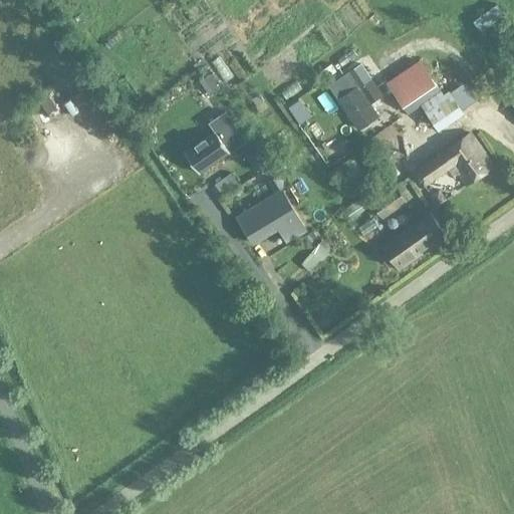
[(503,14),(496,4),(473,21),(480,31),(503,14)]
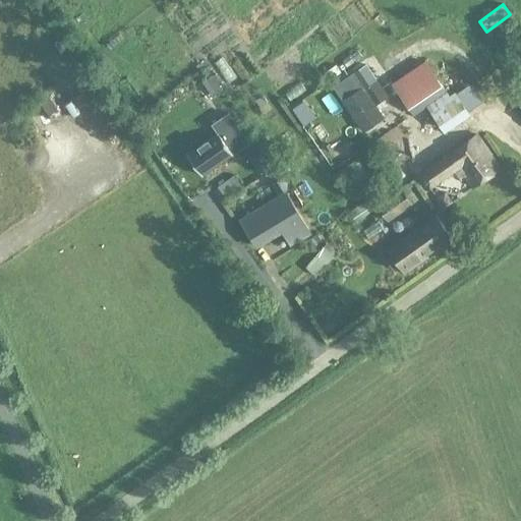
[(368,63),(334,87),(364,131),(384,118),(378,110),(388,103),(385,99),(390,96),(368,63)]
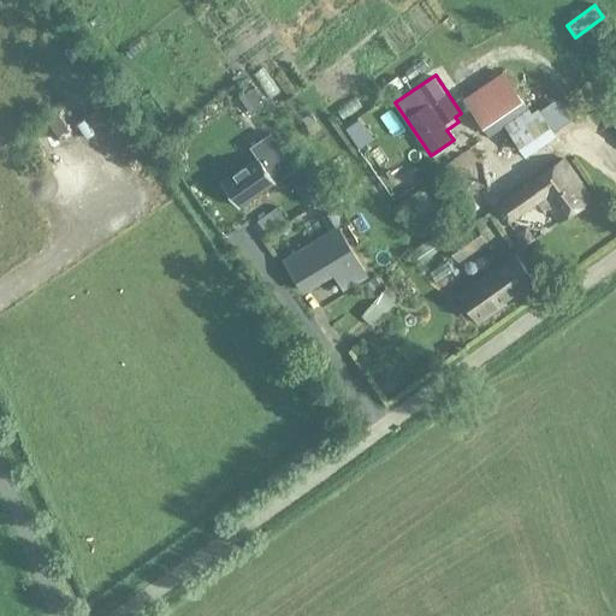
[(403,84),(397,76),(388,82),(394,90),(403,84)]
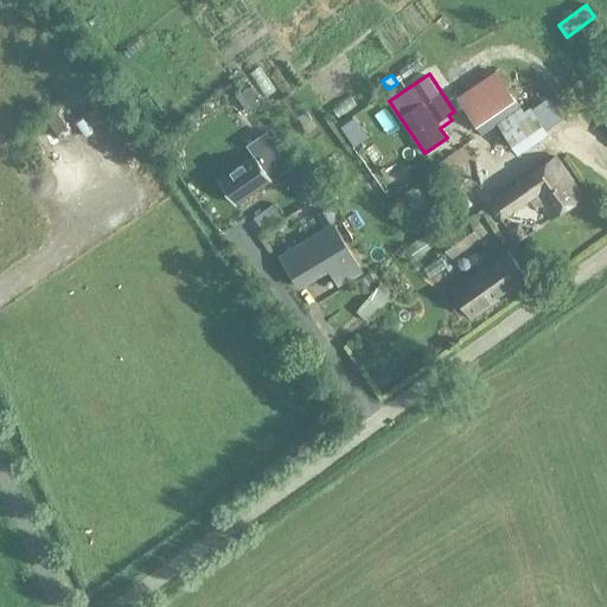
[(259,103),(247,88),(236,96),(247,112),(259,103)]
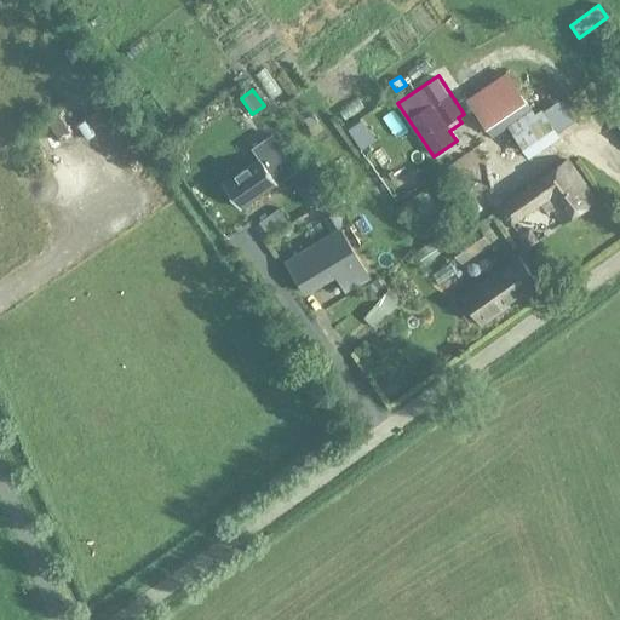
[(532,110),(507,126),(529,158),(561,136),(558,132),(575,121),(562,101),(544,112),(543,109),(534,114),(532,110)]
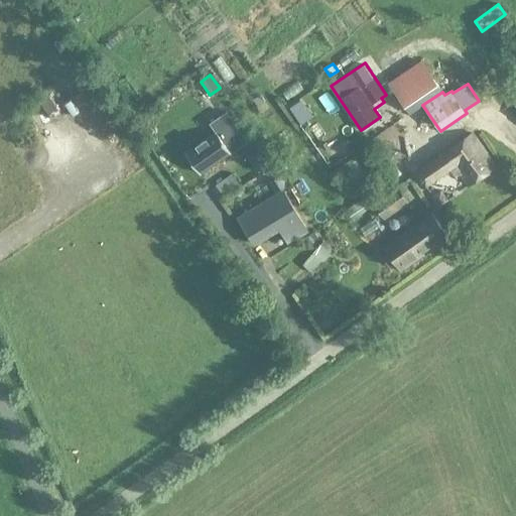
[(318,120),(329,113),(319,99),(308,106),(318,120)]
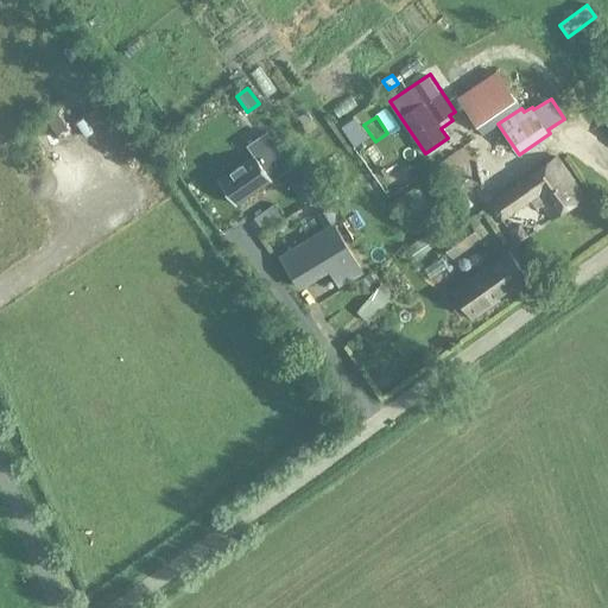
[(235,204),(290,166),(266,133),(248,145),(255,156),(219,181),(235,204)]
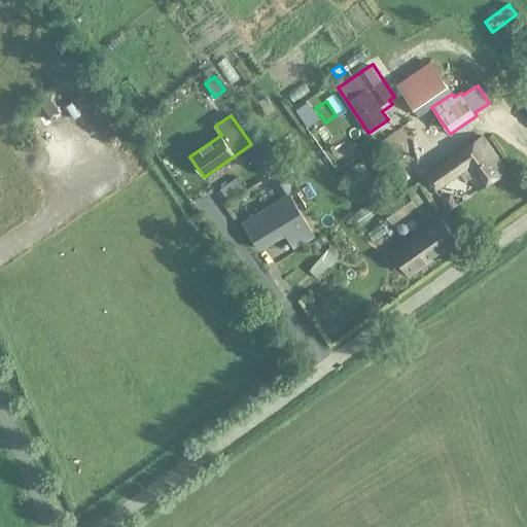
[(482,135),(425,175),(435,189),(457,173),(463,182),(470,177),(479,188),(505,169),(482,135)]
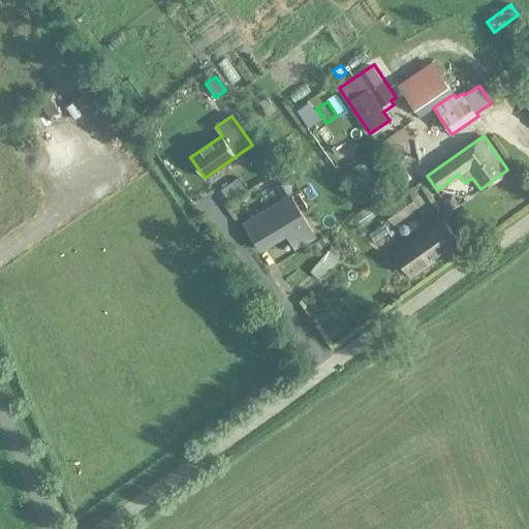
[(266,152),(253,160),(263,175),(276,165),(266,152)]
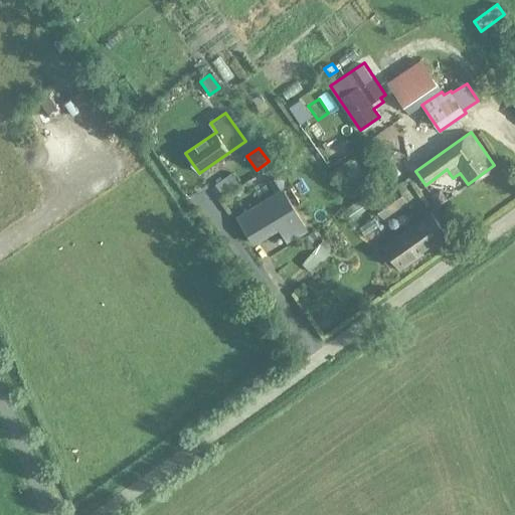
[(400,173),(394,165),(385,171),(391,179),(400,173)]
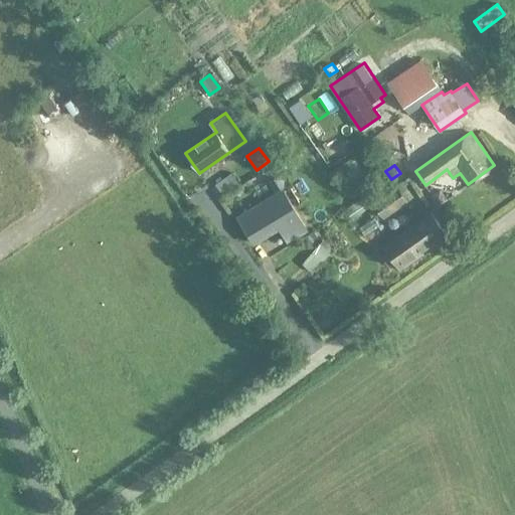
[(276,194),(253,207),(236,217),(251,243),(278,228),(287,242),(308,229),(285,189),(287,187),(280,176),(269,183),(276,194)]
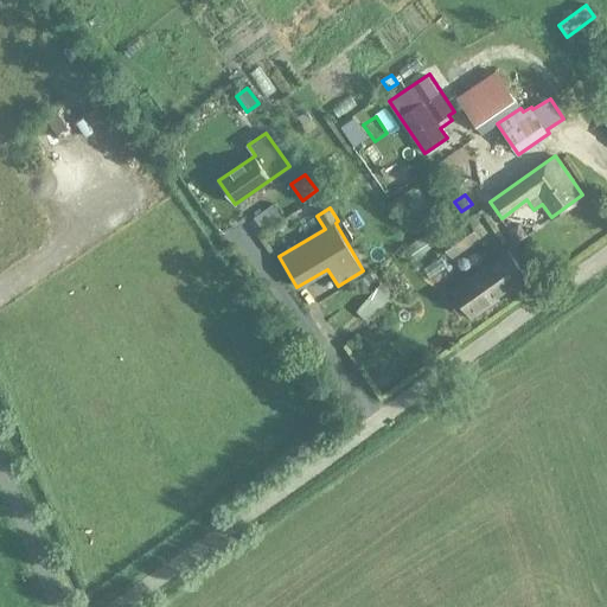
[(453,257),(481,237),(468,219),(440,238),(453,257)]
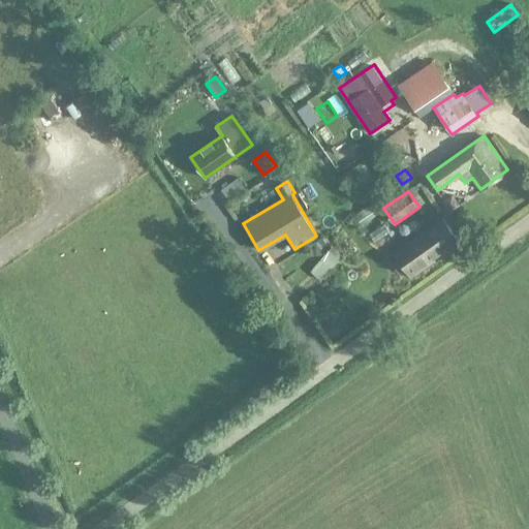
[(447,212),(458,205),(450,194),(440,201),(447,212)]
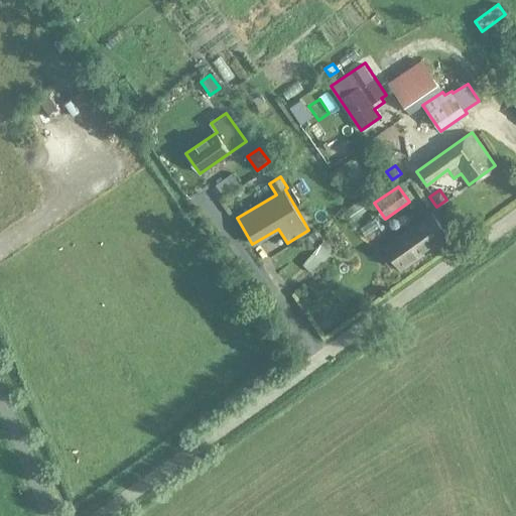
[(361,201),(346,211),(353,220),(367,210),(361,201)]
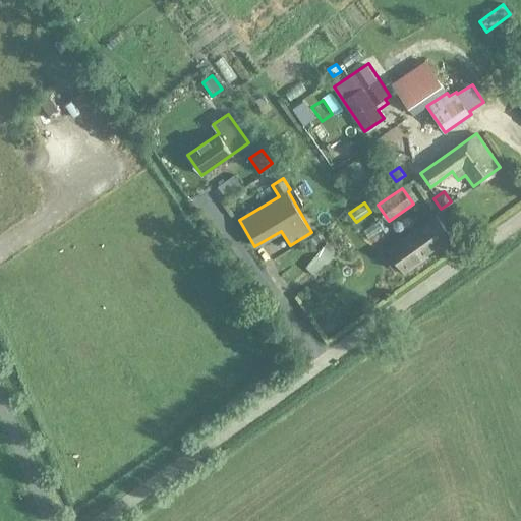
[(454,239),(436,215),(388,248),(406,274),(454,239)]
